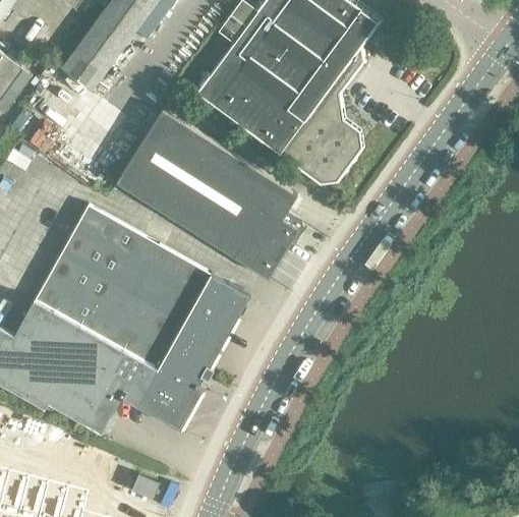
[(61,0),(75,10),(81,0),(61,0)]
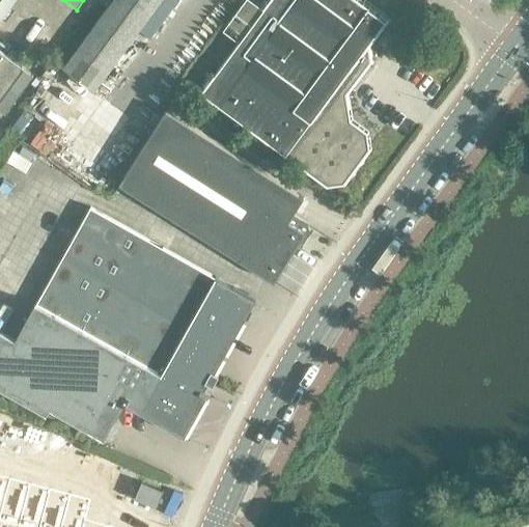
[(113,0),(63,70),(93,92),(160,0),(113,0)]
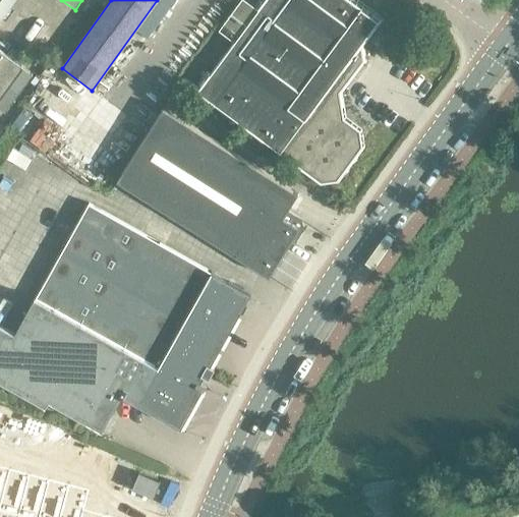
[(375,24),(341,0),(265,0),(196,95),(320,185),(339,182),(362,151),(358,134),(342,123),(334,88),(338,88),(355,63),(360,63),(356,49),(375,24)]
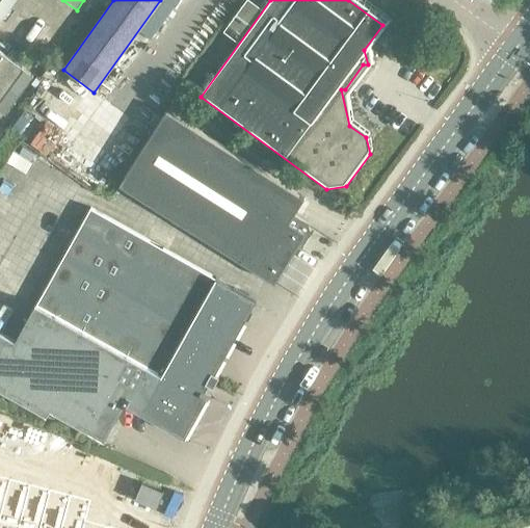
[(0,113),(4,116),(30,79),(0,56),(0,113)]
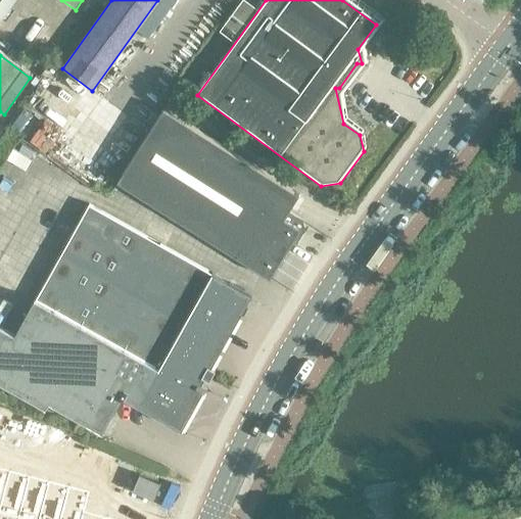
[(160,111),(156,119),(114,184),(269,281),(298,232),(296,223),(285,216),(296,197),(160,111)]
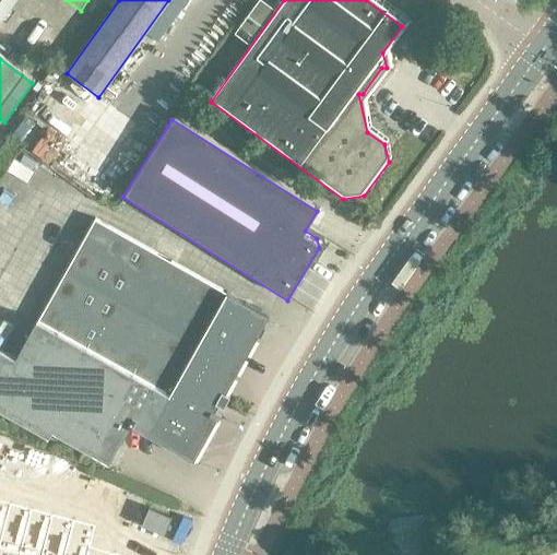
[(94,222),(24,344),(14,362),(0,353),(0,413),(47,440),(50,434),(107,465),(131,423),(191,457),(224,397),(256,341),(267,319),(94,222)]
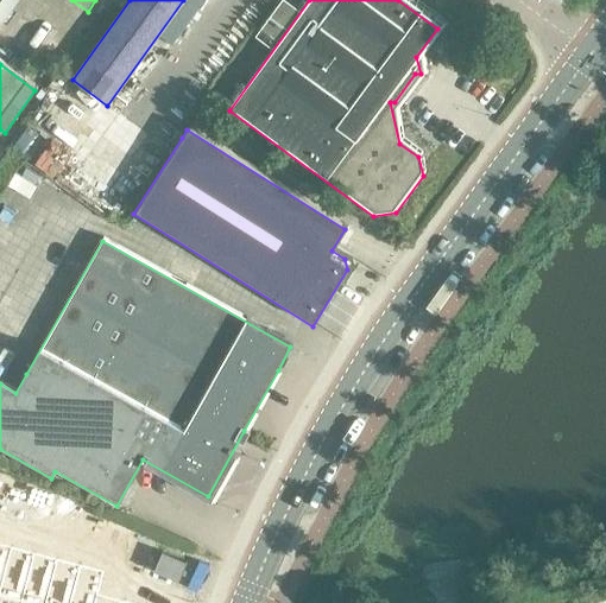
[(109,602),(95,598),(102,577),(0,550),(0,602),(109,602)]
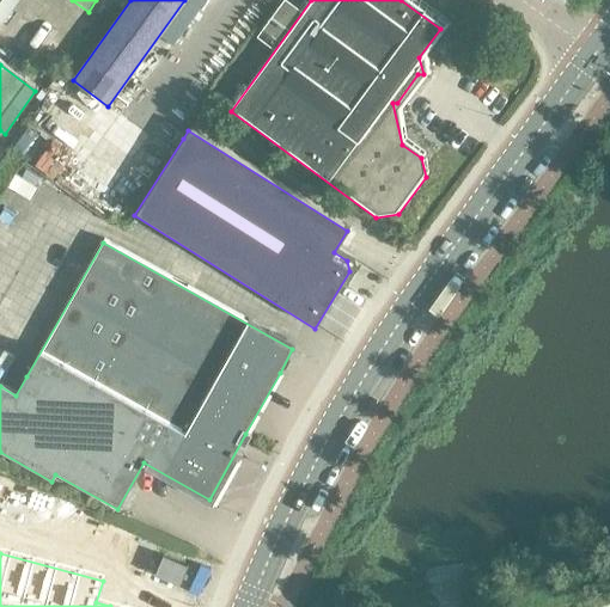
[(153,580),(178,590),(187,571),(163,560),(153,580)]
